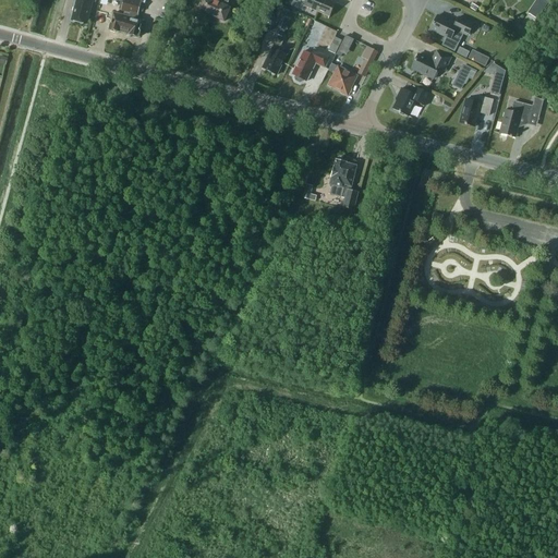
[(96,2),(96,0),(75,0),(71,21),(86,24),(93,1),(96,2)]
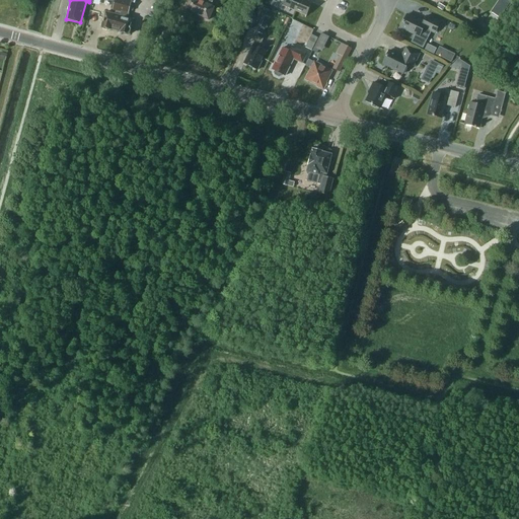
[(101,22),(101,25),(102,29),(103,29),(106,29),(107,28),(110,29),(112,28),(116,30),(120,16),(121,13),(122,12),(123,11),(123,10),(124,5),(122,4),(122,0),(115,0),(115,1),(113,9),(117,10),(116,15),(105,12),(103,21),(101,22)]
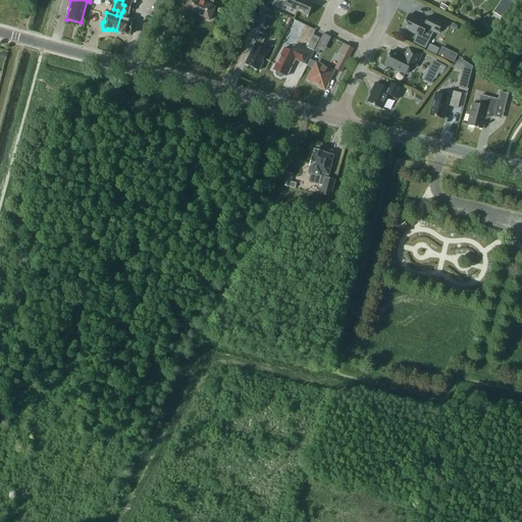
[(122,0),(122,4),(124,5),(123,10),(123,11),(122,12),(121,13),(120,16),(116,31),(121,32),(120,33),(122,33),(124,34),(124,35),(128,36),(132,34),(133,30),(132,29),(134,19),(128,18),(133,1),(136,2),(136,0),(122,0)]
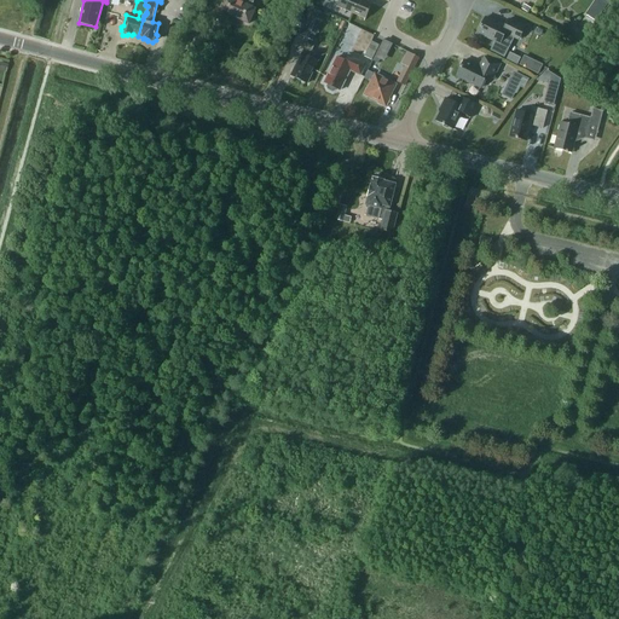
[(224,0),(220,11),(249,24),(255,9),(252,6),(254,0),(224,0)]
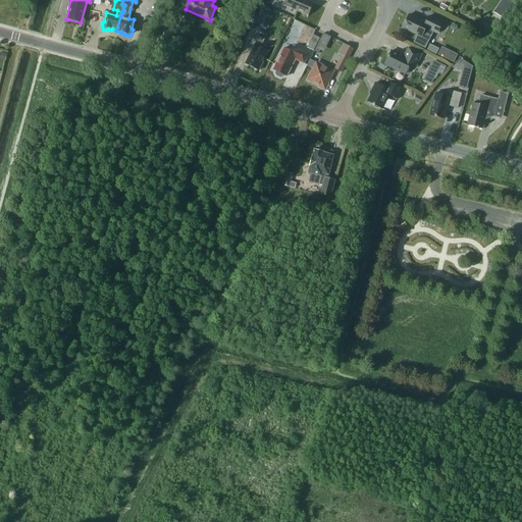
[(307,0),(286,0),(284,5),(292,8),(308,15),(314,3),(307,0)]
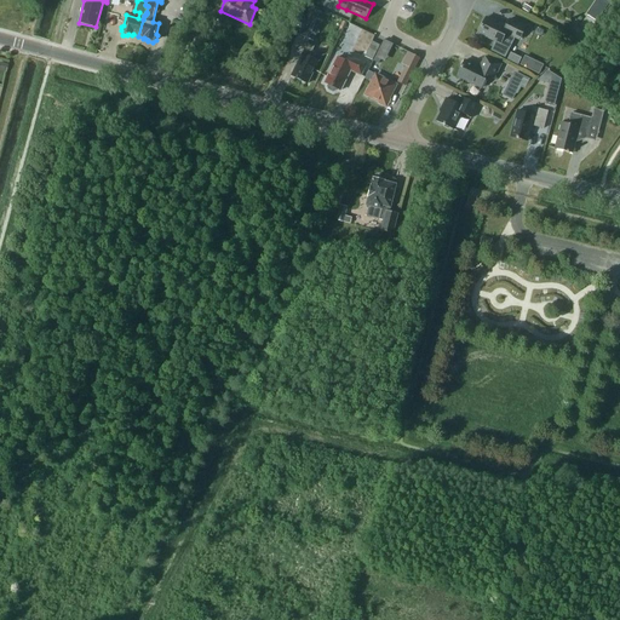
[(300,35),(314,41),(326,15),(313,9),(300,35)]
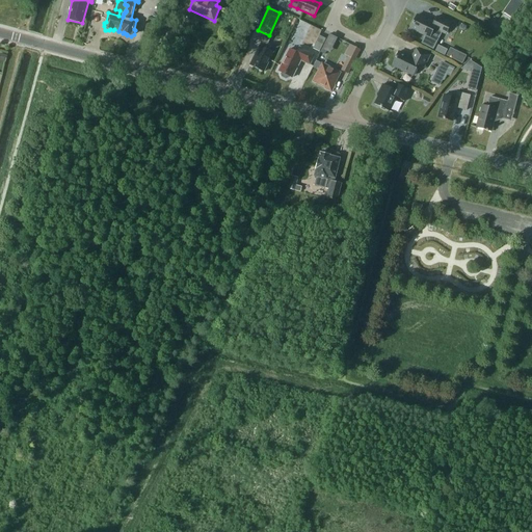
[(434,23),(418,15),(410,28),(425,35),(421,43),(433,49),(442,32),(446,34),(451,23),(437,17),(434,23)]
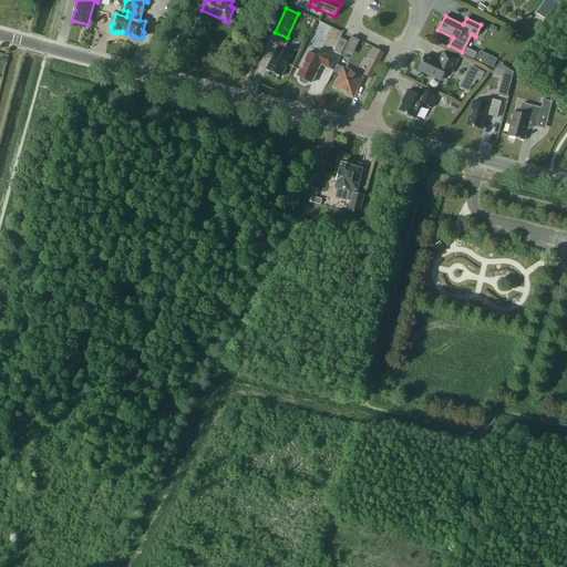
[(526,23),(517,19),(513,28),(521,32),(526,23)]
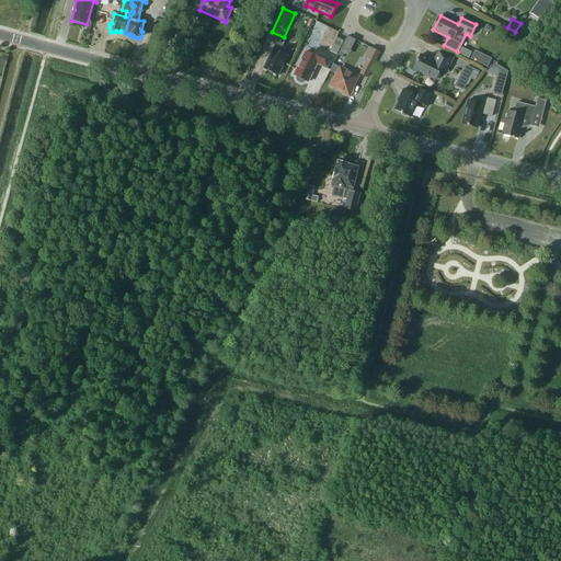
[(317,33),(320,25),(315,22),(311,30),(317,33)]
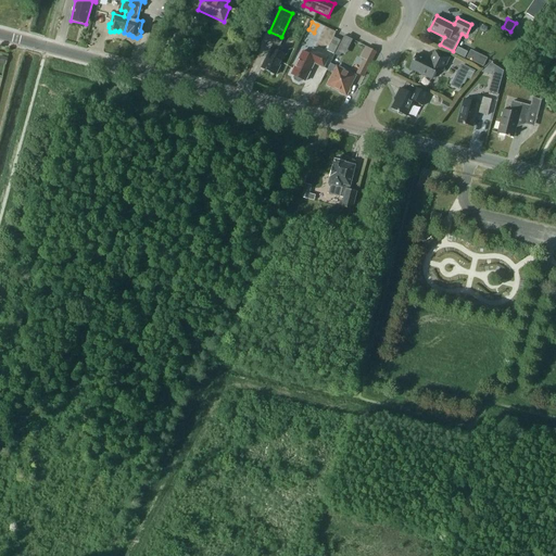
[(328,50),(335,53),(341,40),(333,37),(328,50)]
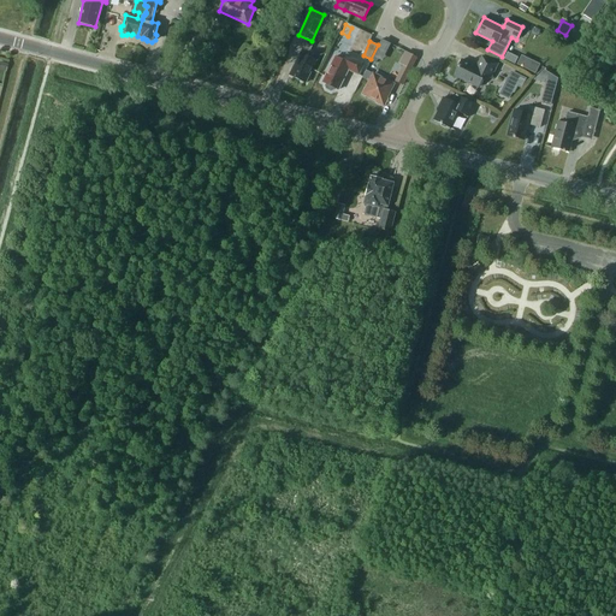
[(317,61),(308,57),(313,46),(306,42),(290,75),(306,83),(317,61)]
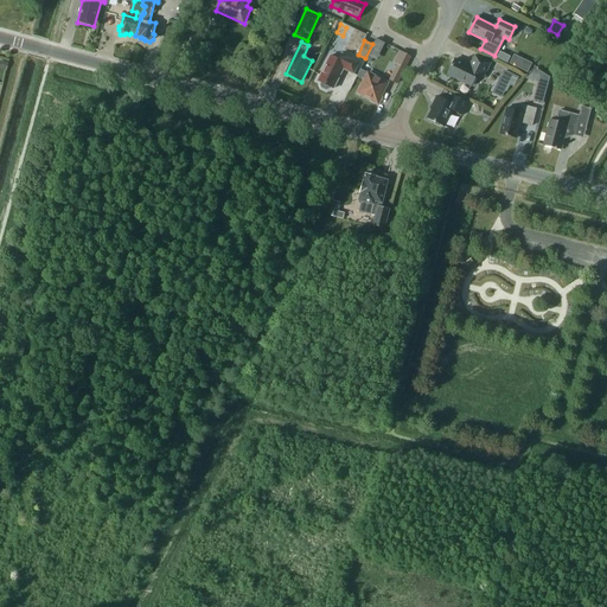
[(508,63),(510,57),(499,51),(497,58),(508,63)]
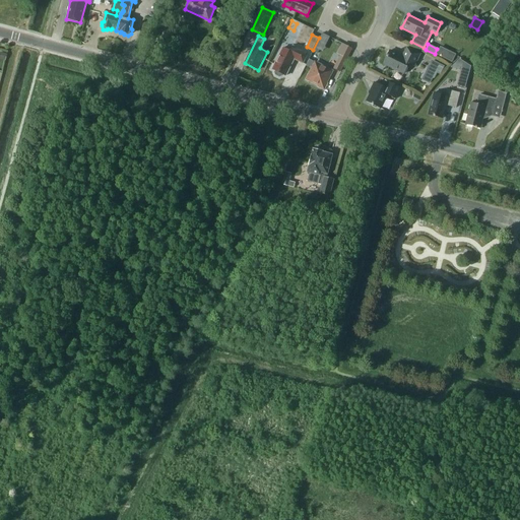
[(282,48),(272,69),(275,71),(275,72),(275,75),(279,76),(281,76),(282,74),(286,76),(295,59),(303,63),(308,53),(294,46),(290,52),(282,48)]
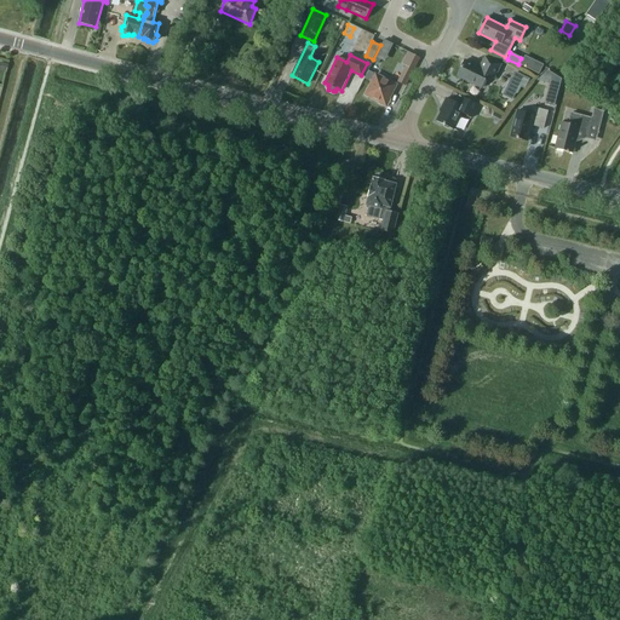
[(494,79),(501,64),(486,56),(480,67),(465,59),(458,76),(481,89),(488,75),(494,79)]
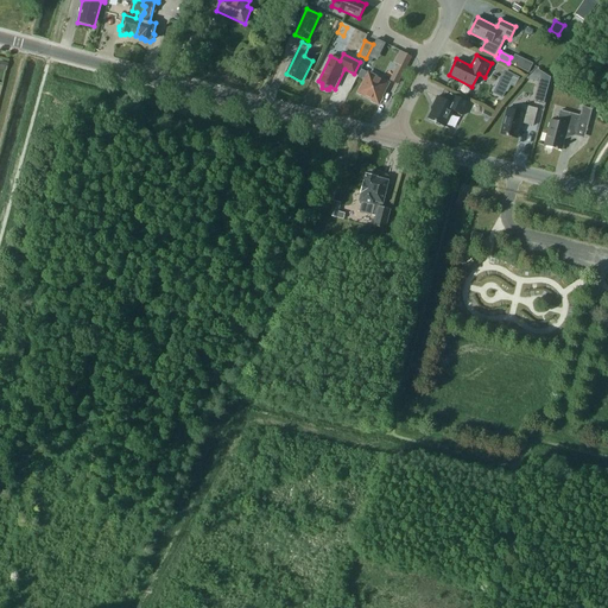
[(529,73),(532,65),(514,56),(511,64),(529,73)]
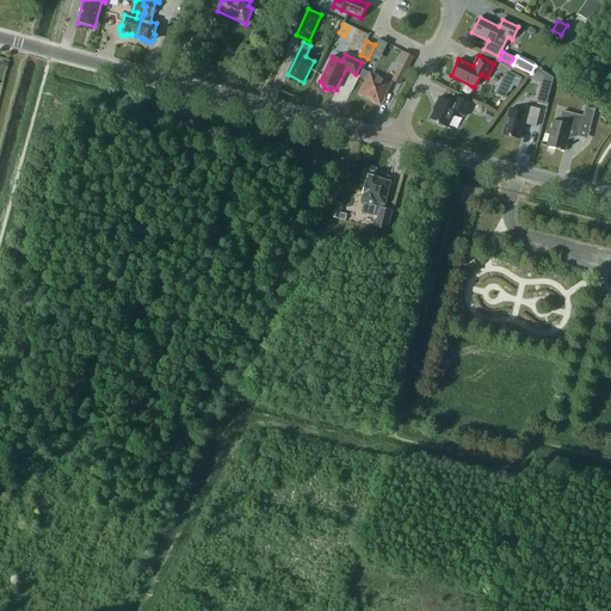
[(402,60),(392,81),(399,85),(411,65),(402,60)]
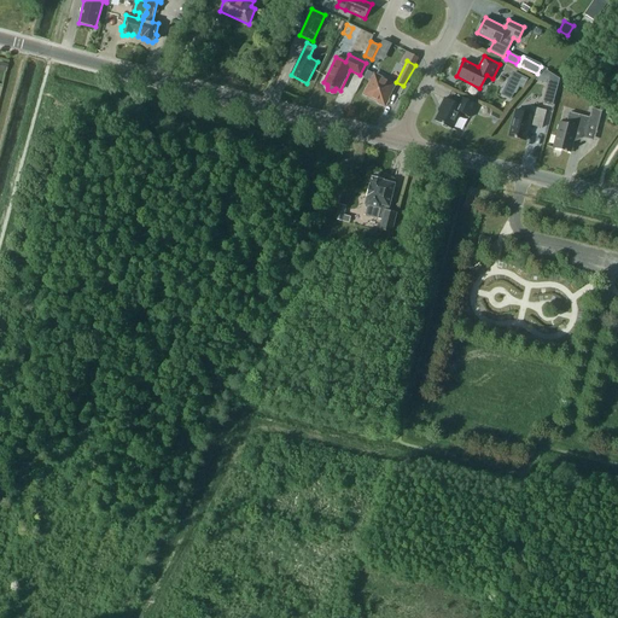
[(518,86),(522,77),(513,73),(509,82),(518,86)]
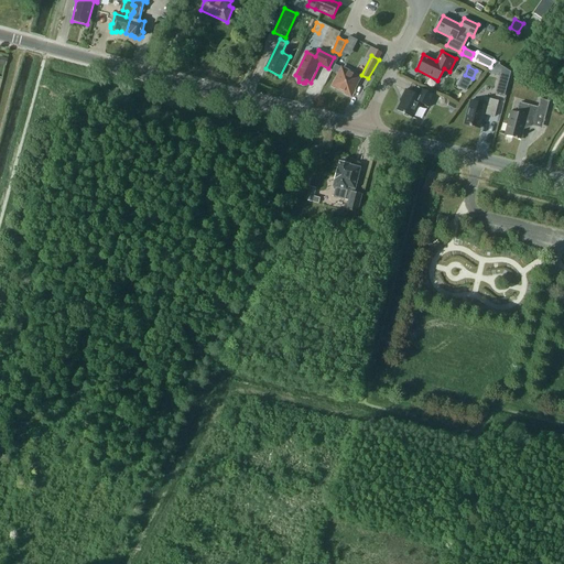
[(354,90),(360,77),(342,67),(333,86),(345,93),(345,94),(351,98),(355,90),(354,90)]
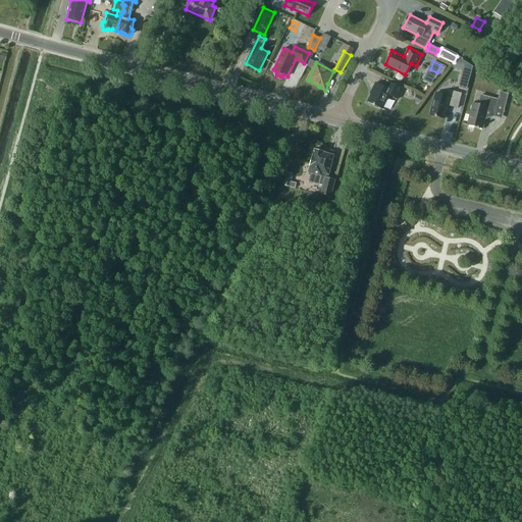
[(367,102),(382,109),(389,95),(398,99),(403,89),(388,82),(385,88),(375,83),(372,90),(373,90),(367,102)]
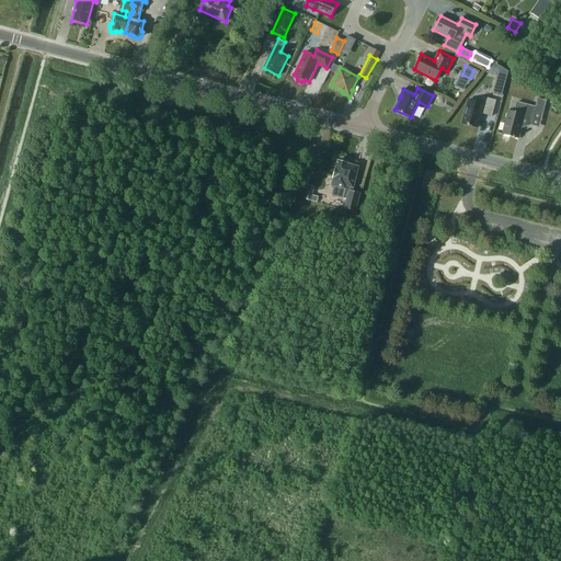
[(461,123),(478,127),(481,114),(492,116),(496,101),(482,96),(480,103),(468,100),(461,123)]
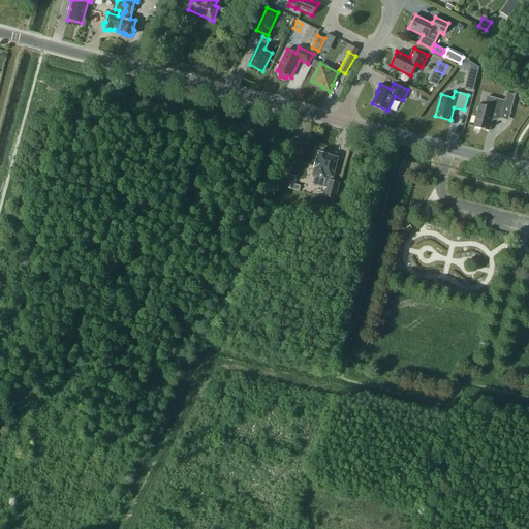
[(505,100),(488,96),(485,106),(479,104),(473,126),(489,130),(493,113),(501,115),(503,107),(511,110),(516,95),(507,93),(505,100)]
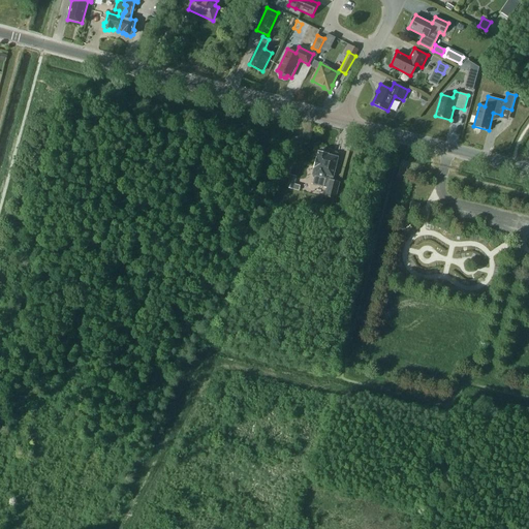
[(423,95),(419,101),(427,104),(430,99),(423,95)]
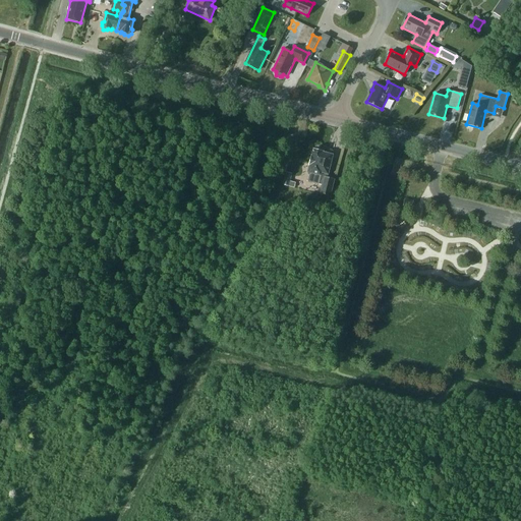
[(314,149),(311,158),(309,164),(310,164),(308,172),(310,173),(308,181),(323,185),(322,190),(320,194),(331,196),(335,179),(328,178),(333,155),(324,153),(324,152),(323,151),(322,149),(317,148),(314,150),(314,149)]
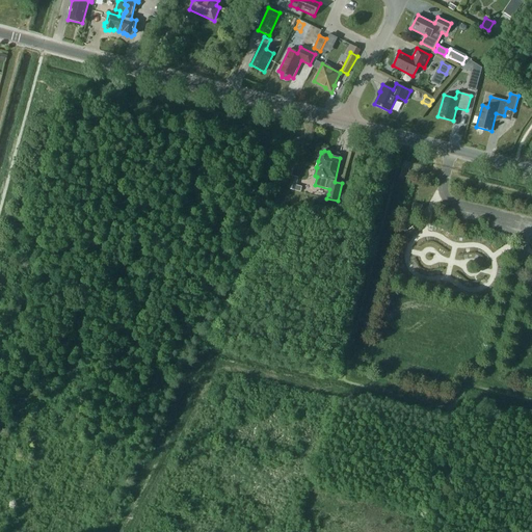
[(295,190),(298,178),(292,176),(289,189),(295,190)]
